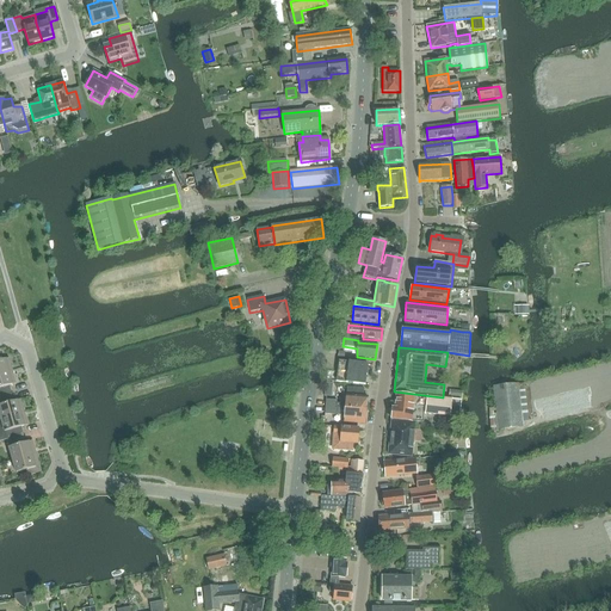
[(0,374),(12,371),(8,358),(0,360),(0,374)]
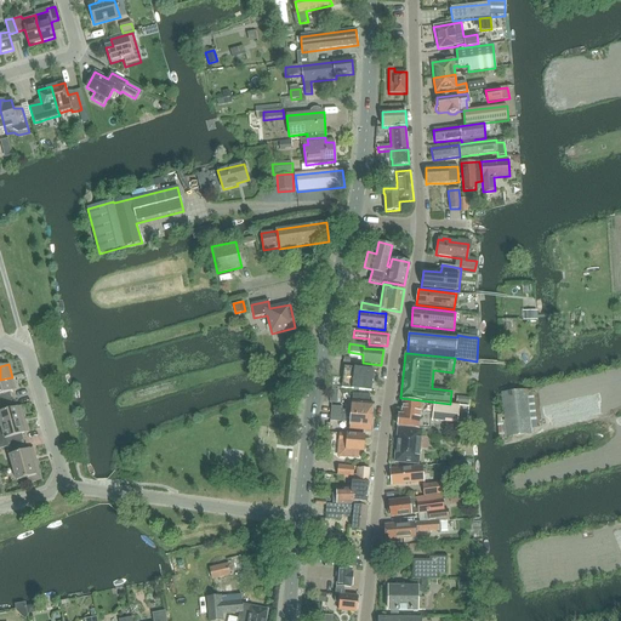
[(371,392),(374,370),(345,366),(341,388),(371,392)]
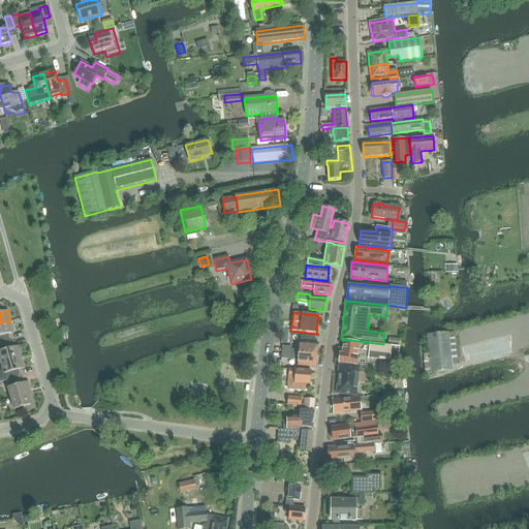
[(0,344),(10,341),(8,335),(13,333),(10,321),(0,323),(0,344)]
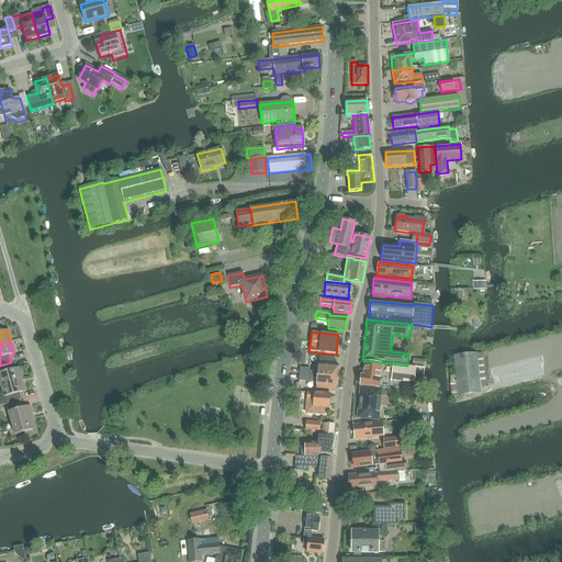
[(453,356),(456,375),(449,377),(451,397),(459,397),(458,395),(481,393),(476,355),(453,356)]
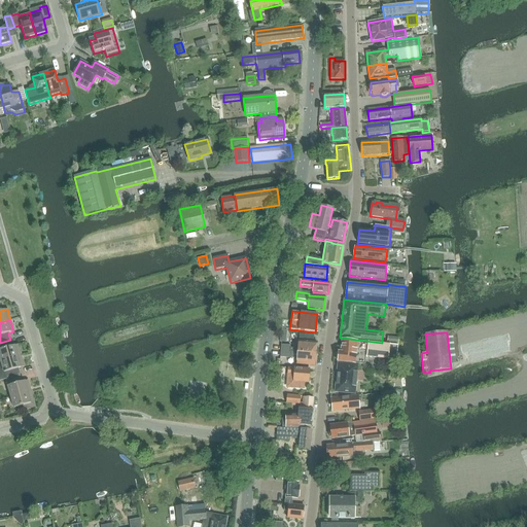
[(11,347),(10,340),(0,343),(0,361),(21,356),(18,345),(11,347)]
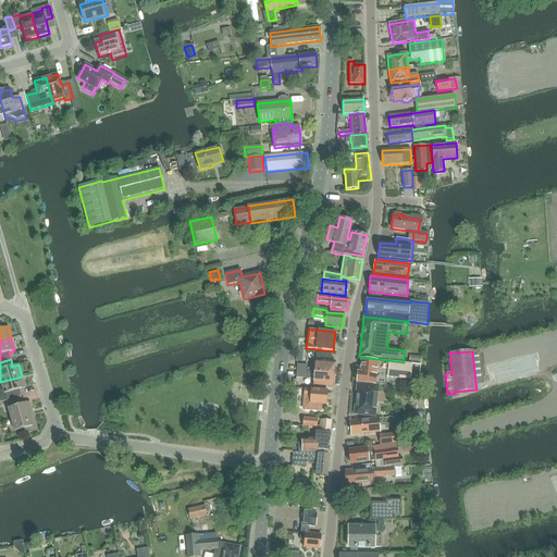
[(386,378),(408,380),(419,382),(420,366),(409,364),(361,359),(360,372),(358,372),(358,373),(356,374),(356,381),(357,382),(357,383),(385,386),(386,378)]
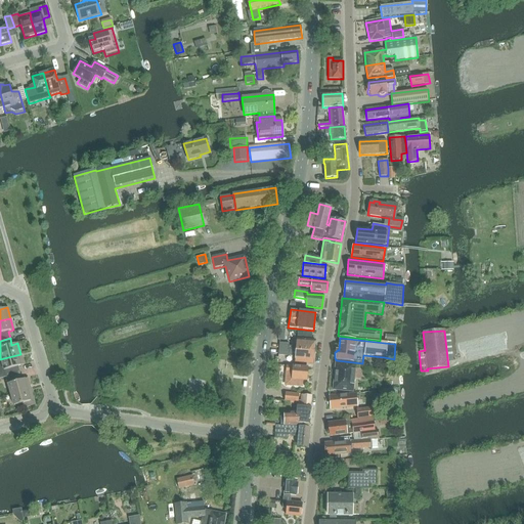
[(278,349),(314,352),(315,341),(297,339),(297,347),(289,346),(289,344),(279,343),(278,349)]
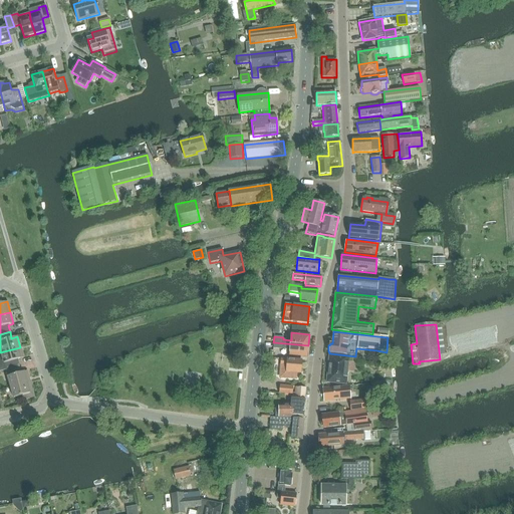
[(307,357),(308,345),(273,342),(273,348),(290,350),(289,355),(307,357)]
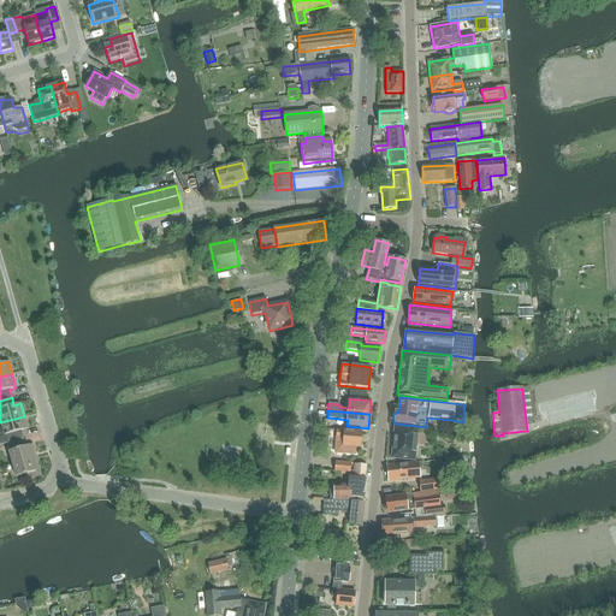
[(28,428),(24,416),(0,422),(0,445),(0,446),(7,444),(24,440),(21,431),(28,428)]
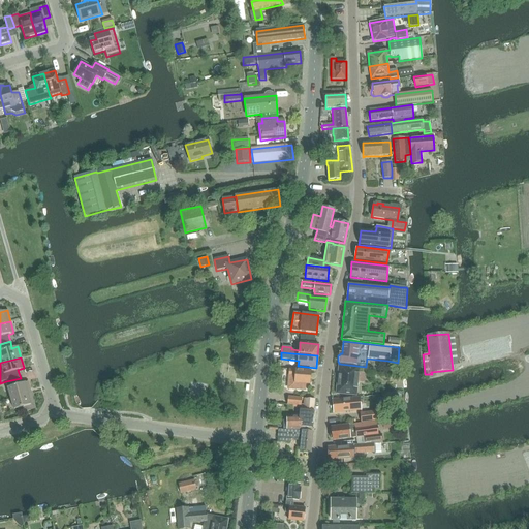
[(356,396),(360,367),(339,365),(336,394),(356,396)]
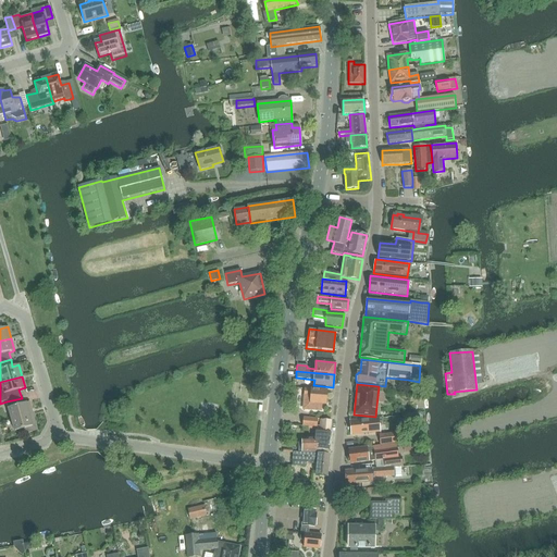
[(325,405),(327,391),(305,390),(304,396),(304,405),(306,408),(308,410),(309,410),(321,411),(322,405),(325,405)]
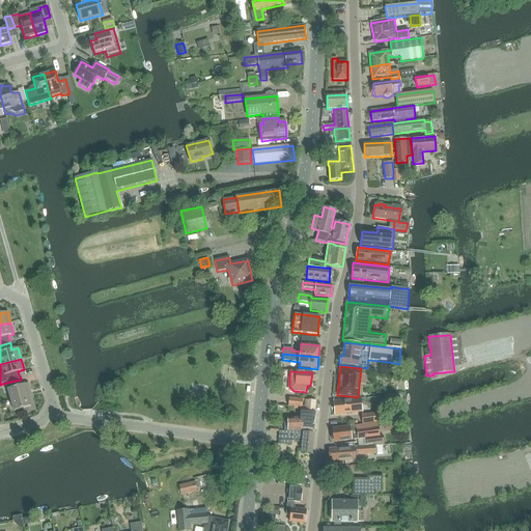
[(30,392),(28,384),(22,385),(21,380),(6,383),(11,401),(31,395),(30,392)]
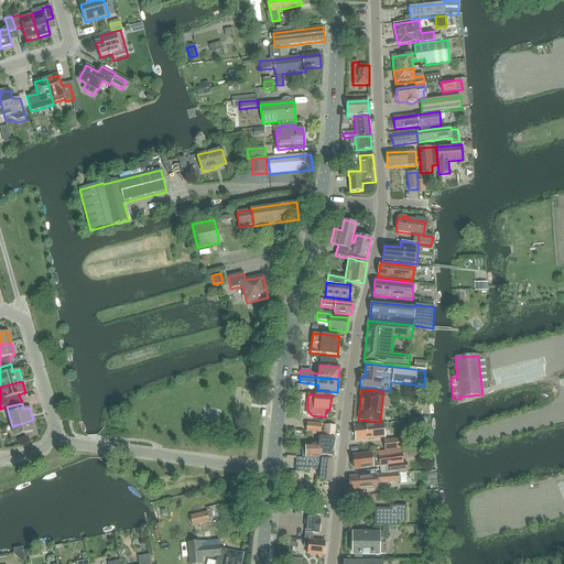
[(38,436),(33,420),(12,426),(15,437),(25,434),(26,440),(38,436)]
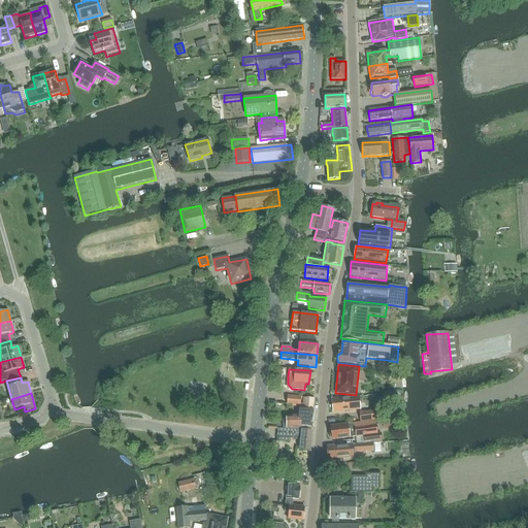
[(300,406),(300,397),(288,396),(287,405),(300,406)]
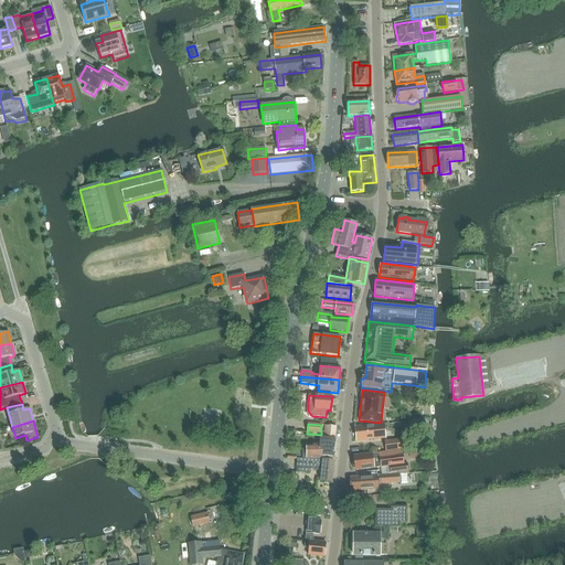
[(356,441),(385,438),(384,425),(355,427),(356,441)]
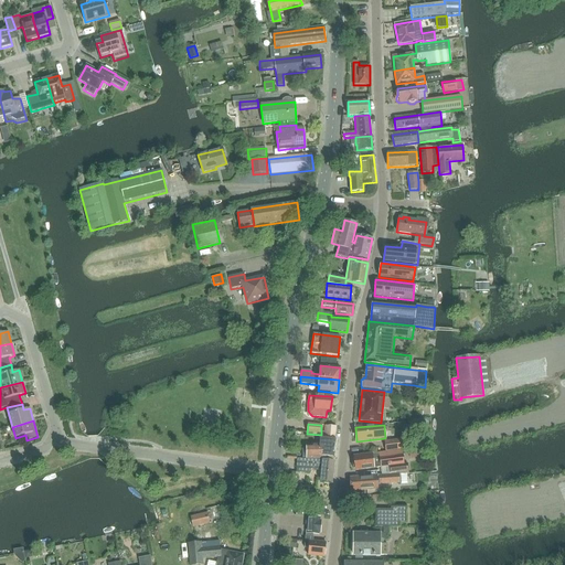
[(320,443),(334,444),(337,427),(324,426),(323,439),(320,438),(320,443)]
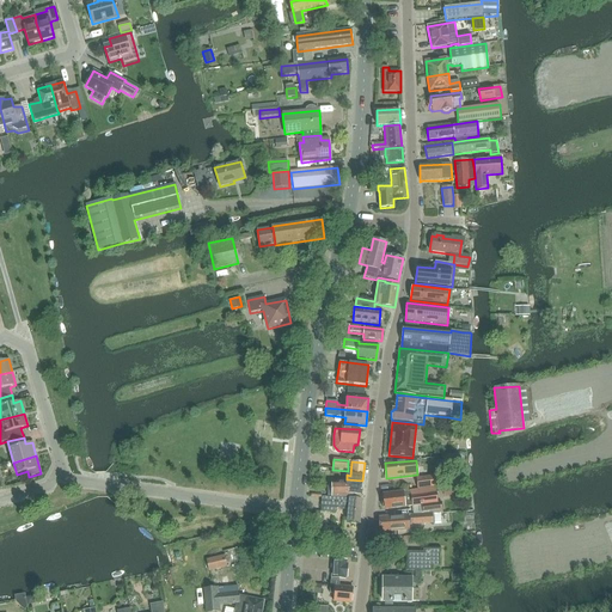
[(361,497),(362,481),(347,479),(347,483),(331,483),(331,487),(328,487),(328,495),(329,496),(331,496),(349,496),(361,497)]
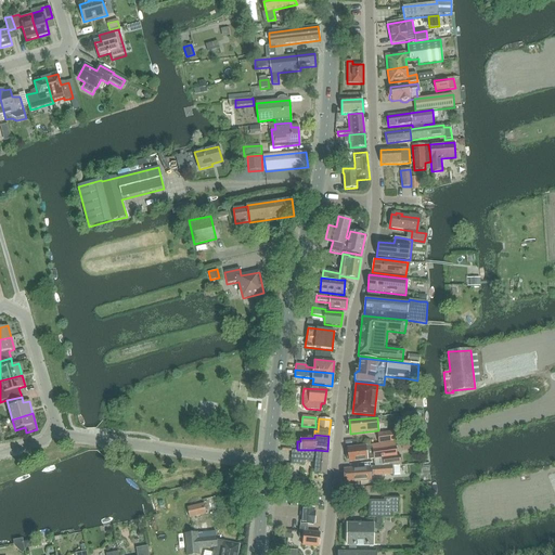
[(384,443),(394,442),(392,435),(382,436),(384,443)]
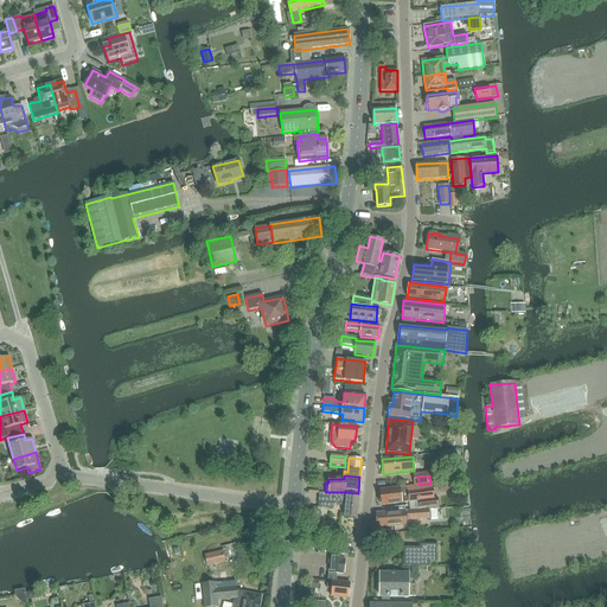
[(381,491),(381,497),(378,499),(379,504),(382,505),(382,506),(423,500),(425,508),(439,506),(438,499),(434,499),(433,484),(381,491)]
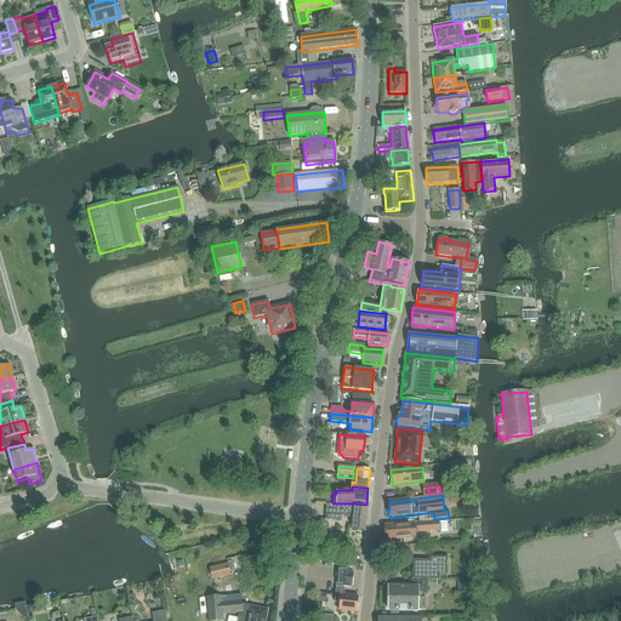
[(365,530),(368,507),(354,506),(326,505),(326,519),(341,520),(341,516),(348,516),(351,513),(354,514),(353,529),(365,530)]
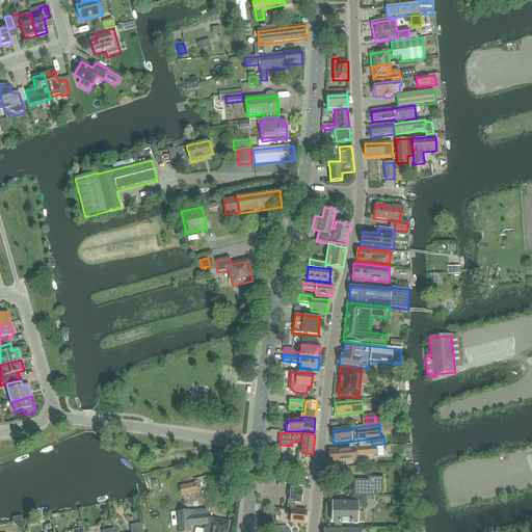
[(356,456),(376,455),(382,454),(382,446),(375,447),(329,450),(330,463),(348,462),(347,455),(356,456)]
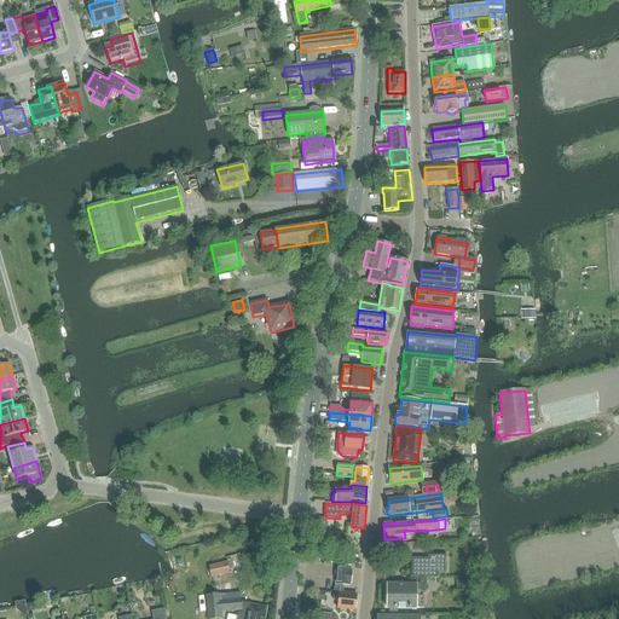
[(445,573),(445,556),(428,556),(428,559),(411,559),(411,578),(420,578),(420,585),(388,584),(387,609),(388,609),(397,609),(417,609),(424,609),(424,596),(420,596),(420,591),(426,591),(426,578),(438,578),(438,573),(445,573)]
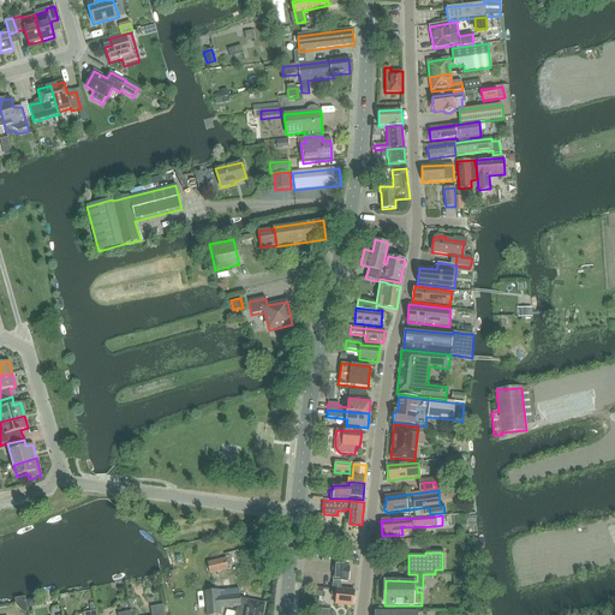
[(210,573),(228,568),(226,560),(208,563),(210,573)]
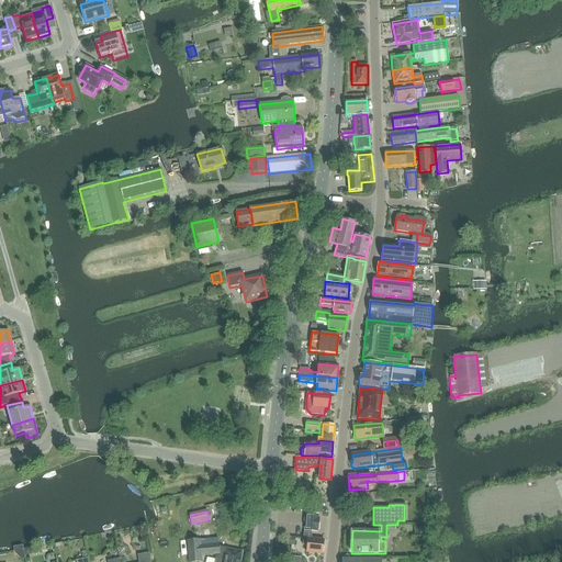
[(305,534),(312,534),(312,531),(317,532),(317,530),(319,530),(319,518),(318,517),(318,514),(306,514),(306,519),(305,534)]
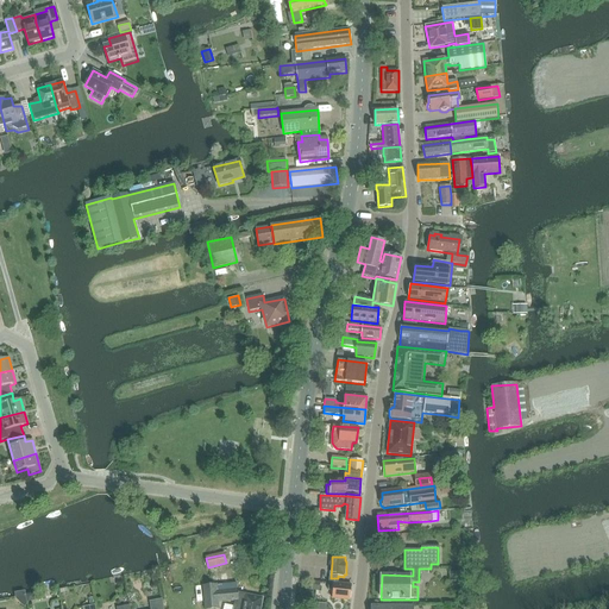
[(330,578),(328,583),(328,591),(332,591),(332,598),(350,601),(351,585),(338,584),(338,578),(331,578),(330,578)]
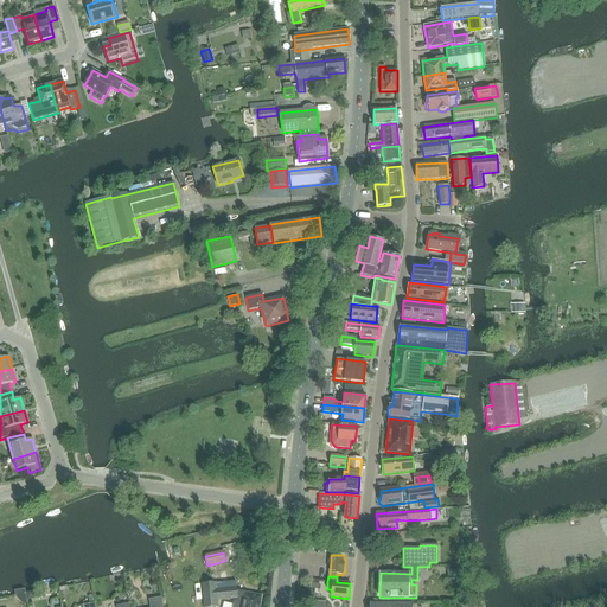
[(216,589),(216,583),(202,585),(204,606),(216,606),(218,606),(217,601),(237,599),(236,587),(216,589)]
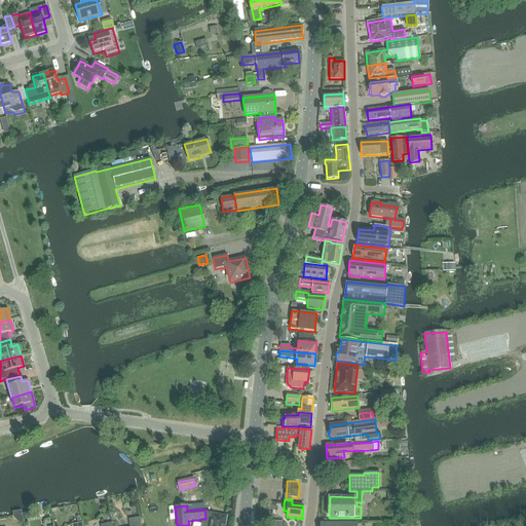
[(225,525),(227,517),(211,514),(209,525),(202,524),(201,525),(225,525)]
